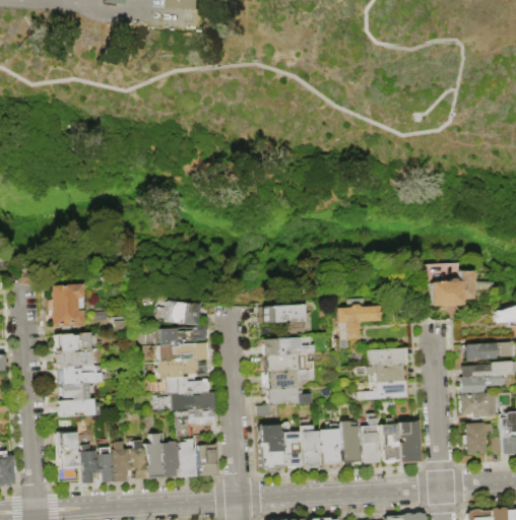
[(171,0),(202,0),(202,10),(171,8),(171,0)]
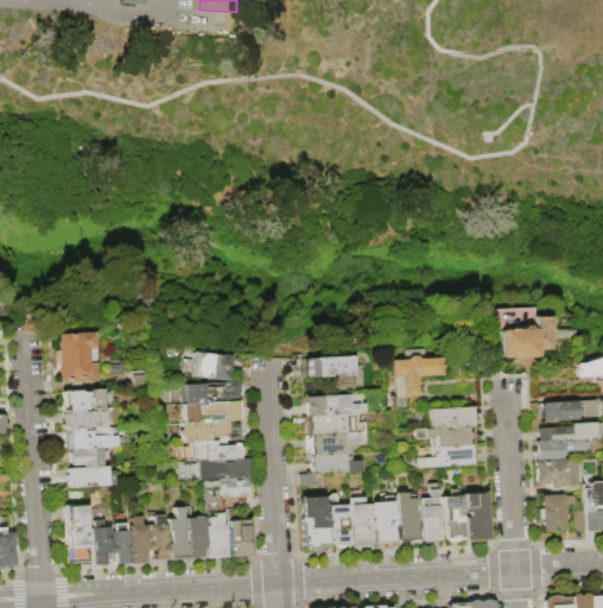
[(0,297),(11,298),(8,315),(0,314),(0,297)]
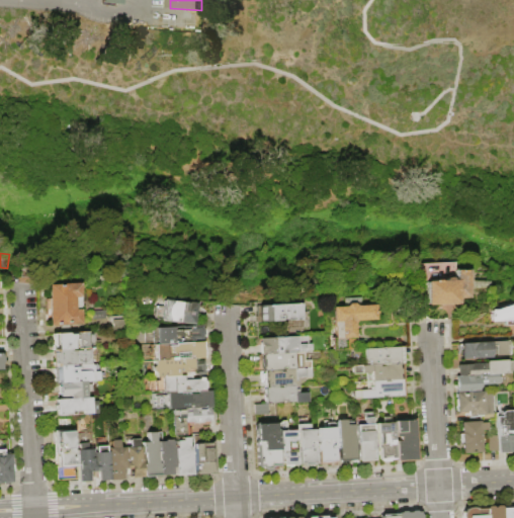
[(417,264),(454,262),(455,271),(466,270),(466,278),(469,280),(469,283),(467,285),(467,297),(458,298),(458,304),(429,306),(428,287),(418,288),(417,264)]
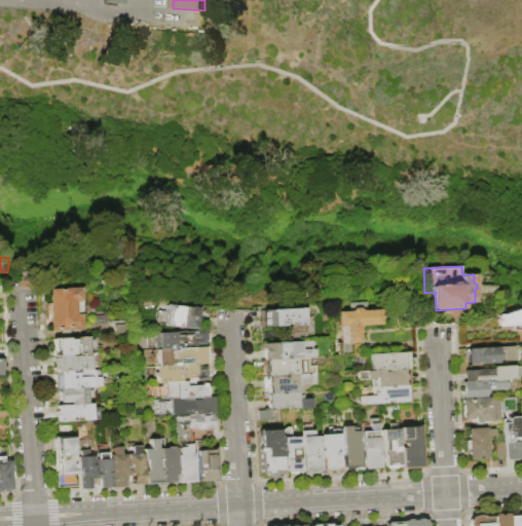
[(51,289),(84,287),(86,329),(71,330),(71,329),(53,330),(51,289)]
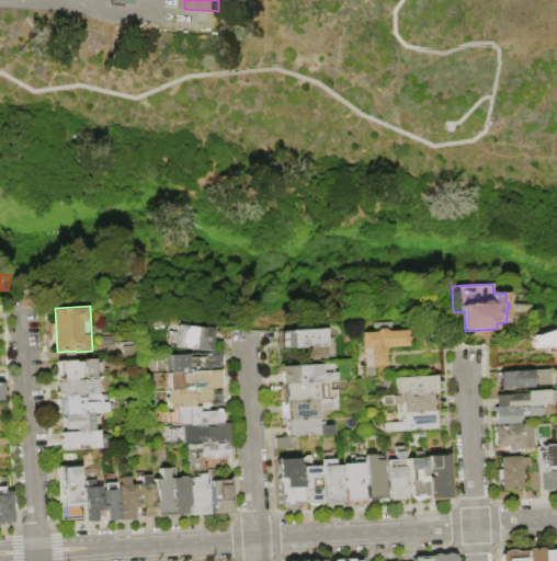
[(180,323),(216,328),(214,351),(196,348),(196,351),(183,348),(184,347),(178,346),(180,323)]
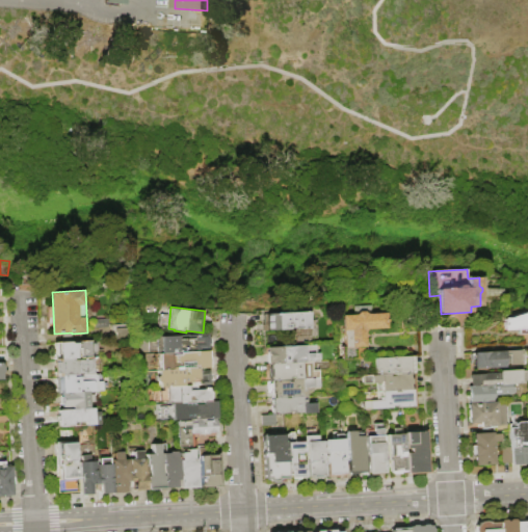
[(269,314),(312,312),(313,328),(270,330),(270,331),(267,331),(266,314),(269,314)]
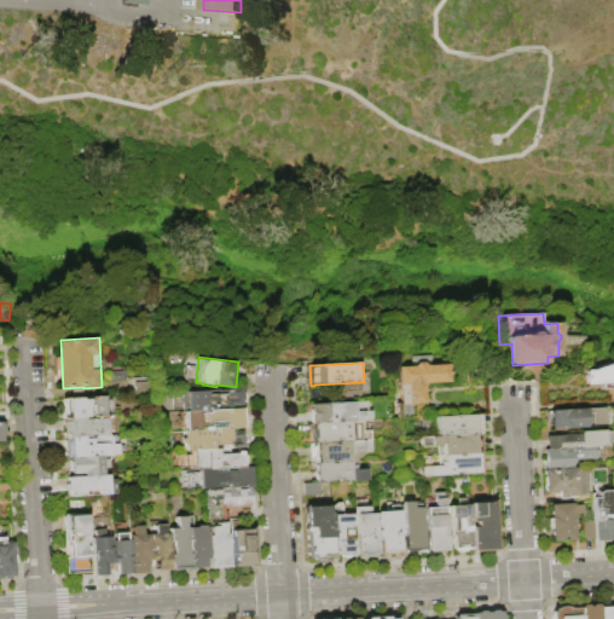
[(401,366),(417,366),(420,363),(426,363),(429,365),(452,365),(453,382),(428,383),(429,418),(401,418),(401,403),(404,403),(404,389),(401,389),(401,366)]
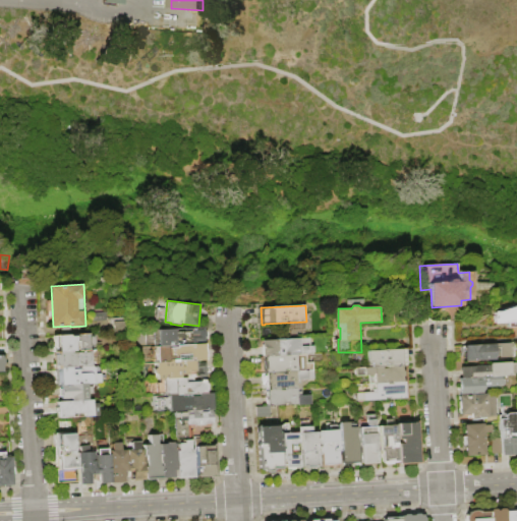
[(516,322),(495,324),(494,311),(499,311),(516,305),(516,322)]
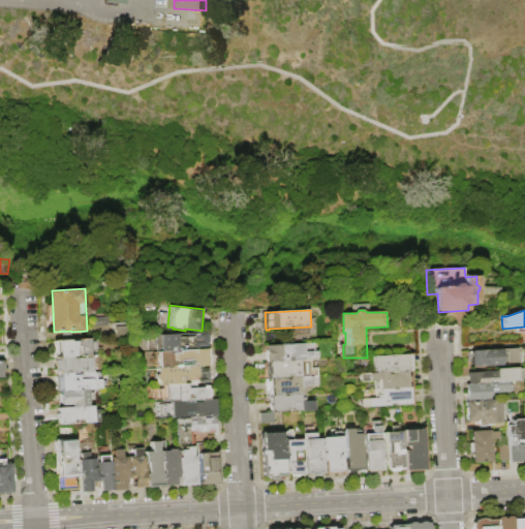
[(96,317),(111,316),(112,325),(97,327),(96,317)]
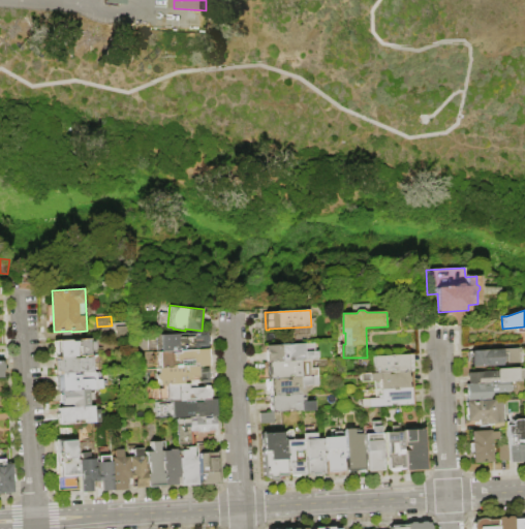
[(161,351),(159,351),(159,349),(152,350),(152,338),(158,337),(158,335),(197,333),(197,332),(209,332),(209,334),(211,336),(212,341),(210,343),(210,346),(199,346),(201,349),(182,350),(174,351),(161,351)]
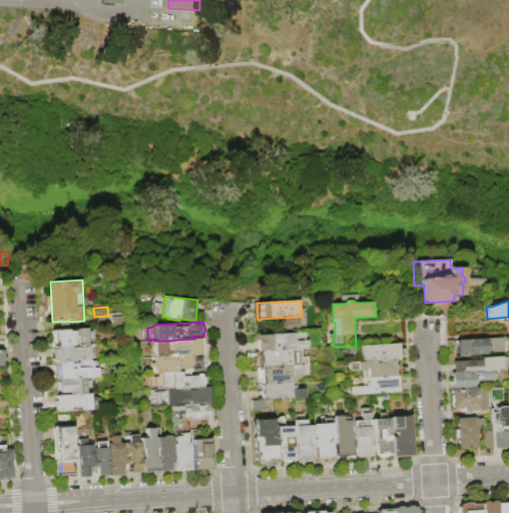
[(96,345),(80,345),(70,346),(55,347),(54,330),(89,329),(89,330),(97,329),(98,345),(96,345)]
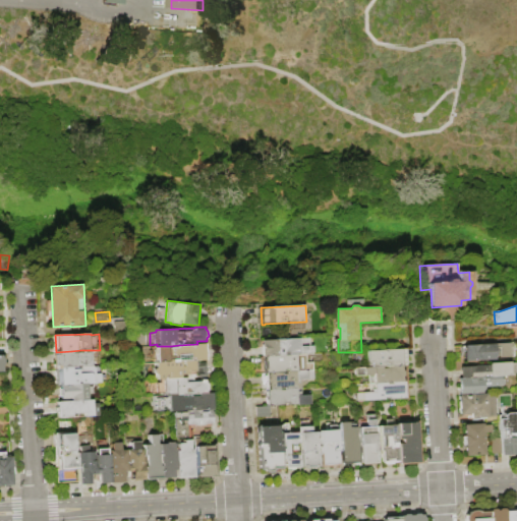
[(265,340),(312,338),(312,346),(317,345),(317,352),(316,352),(316,354),(306,355),(268,356),(265,357),(265,356),(264,356),(263,341),(265,341),(265,340)]
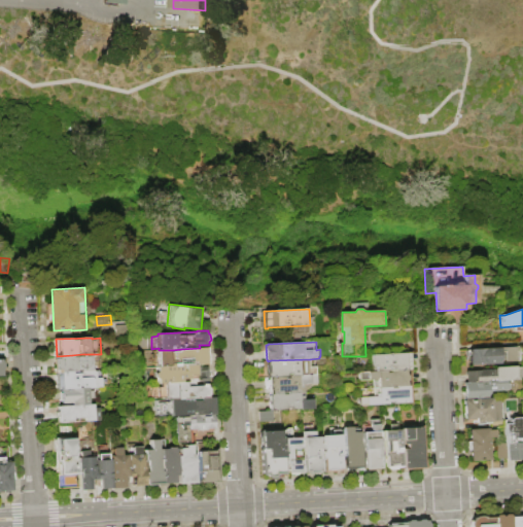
[(471,349),(517,347),(518,361),(507,362),(506,359),(501,360),(501,364),(472,365),(471,349)]
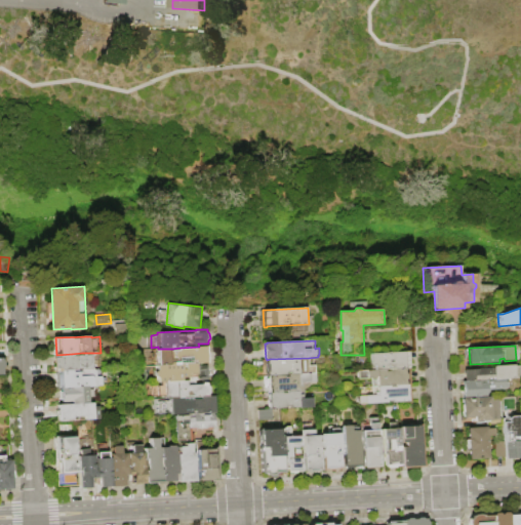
[(200,363),(160,365),(160,362),(156,362),(156,352),(160,352),(160,349),(172,349),(172,350),(181,350),(181,348),(199,347),(209,347),(210,363),(200,363)]
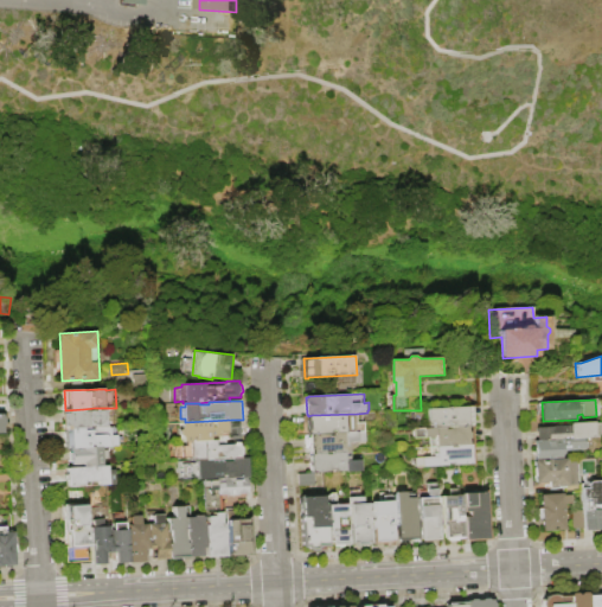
[(429,409),(474,407),(475,426),(474,426),(430,428),(429,409)]
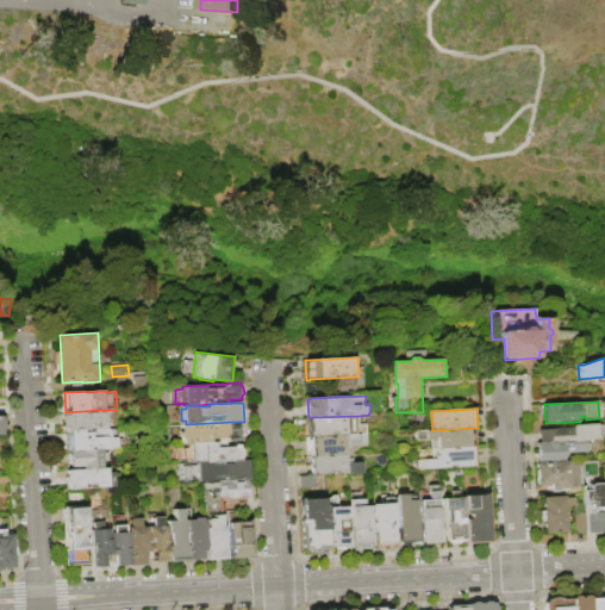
[(67,431),(66,431),(66,429),(64,415),(66,415),(66,412),(83,411),(83,414),(97,412),(95,410),(114,410),(116,418),(118,418),(118,429),(111,429),(110,419),(108,419),(108,429),(97,430),(86,430),(67,431)]
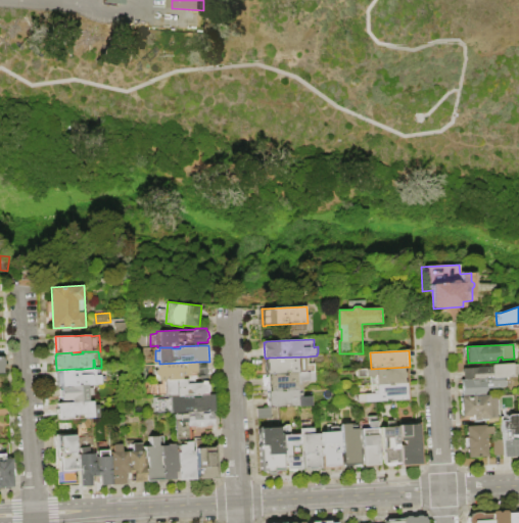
[(269,358),(308,357),(308,365),(316,365),(316,372),(270,374),(270,373),(267,373),(266,361),(269,360),(269,358)]
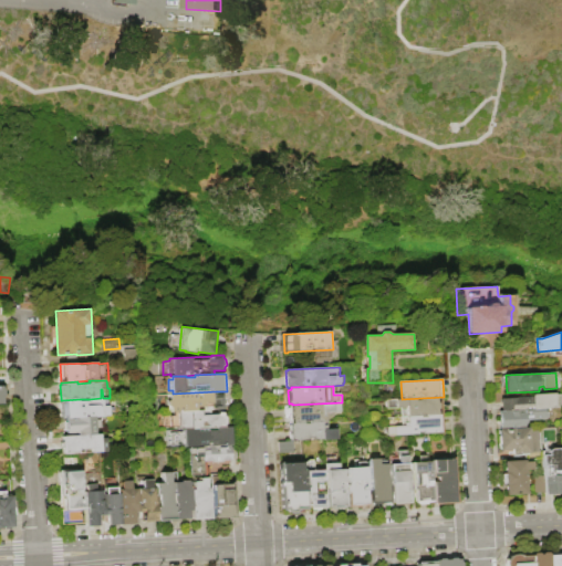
[(176,411),(173,412),(173,408),(169,406),(169,401),(172,398),(172,394),(173,394),(216,391),(217,395),(226,394),(227,409),(216,409),(215,404),(207,404),(207,407),(198,407),(198,411),(176,411)]
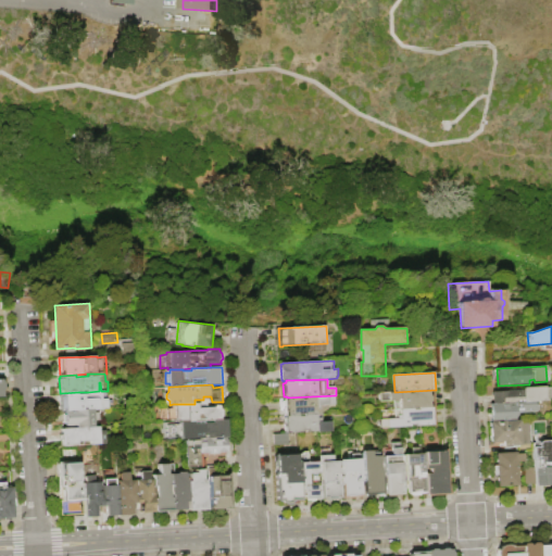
[(524,388),(547,387),(551,387),(551,400),(548,400),(548,401),(537,402),(494,404),(493,392),(525,390),(524,388)]
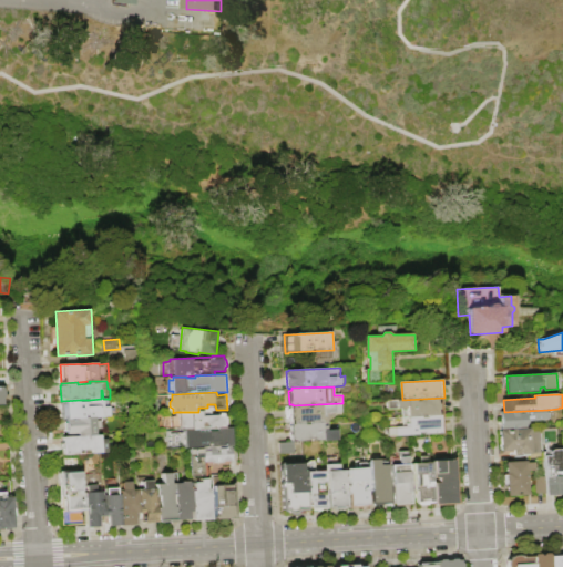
[(402,400),(443,398),(446,434),(391,436),(390,428),(405,426),(405,409),(390,410),(389,400),(402,400)]
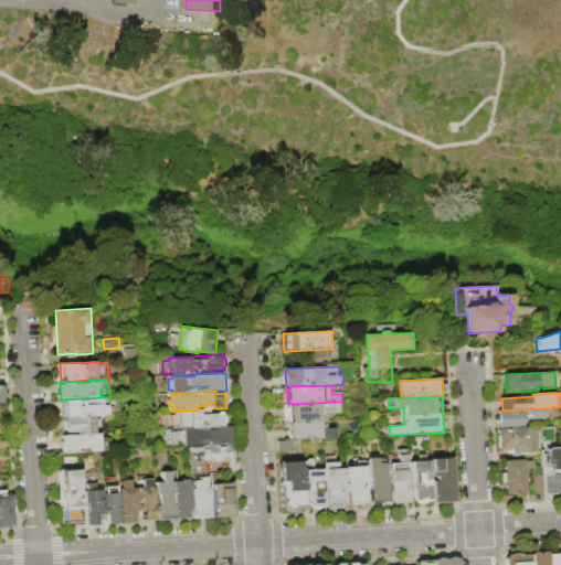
[(67,417),(63,417),(62,400),(80,398),(80,401),(86,400),(86,401),(90,401),(90,398),(101,397),(103,397),(109,397),(110,397),(110,406),(118,406),(118,412),(112,413),(112,414),(102,415),(97,416),(67,417)]
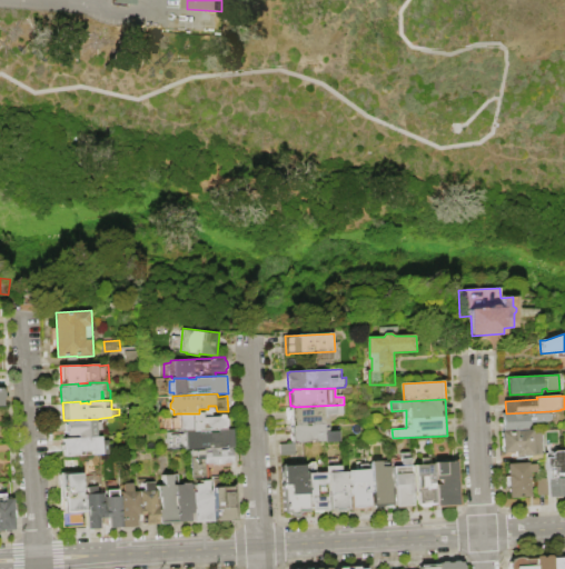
[(294,407),(344,405),(346,405),(346,413),(331,415),(333,423),(294,426),(293,426),(291,407),(294,407)]
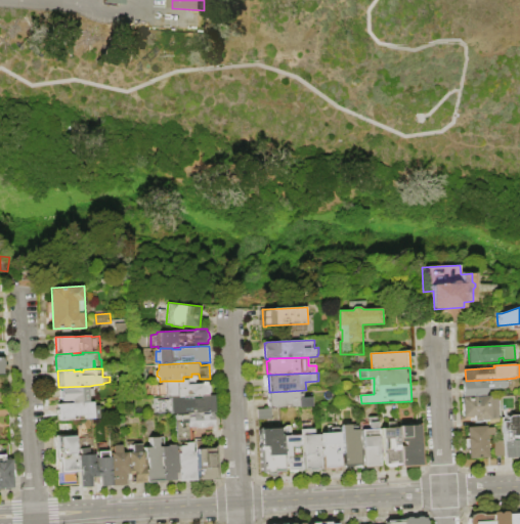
[(466,381),(506,379),(506,382),(507,382),(508,387),(506,387),(506,389),(489,389),(488,382),(487,382),(487,396),(465,397),(464,381),(466,381)]
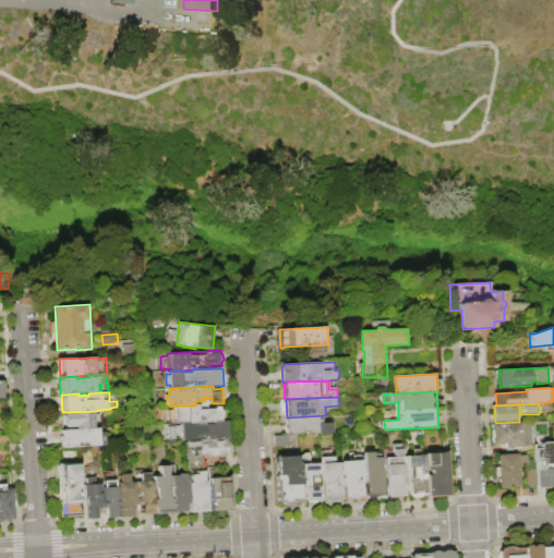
[(193,423),(179,424),(179,421),(171,421),(171,410),(173,410),(173,405),(195,405),(201,404),(201,409),(223,408),(223,410),(225,411),(226,417),(224,420),(224,422),(193,423)]
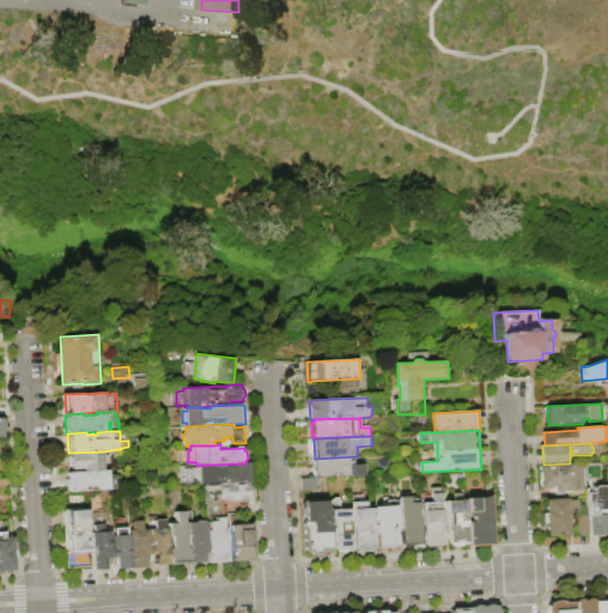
[(73,453),(105,451),(105,455),(111,454),(113,463),(105,463),(105,471),(86,472),(86,468),(74,469),(73,466),(72,467),(71,456),(73,456),(73,453)]
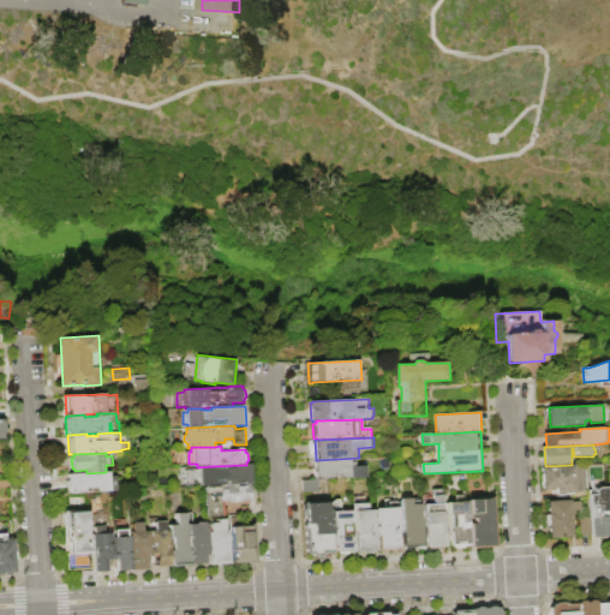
[(359,458),(359,466),(369,466),(369,478),(322,479),(318,479),(317,460),(359,458)]
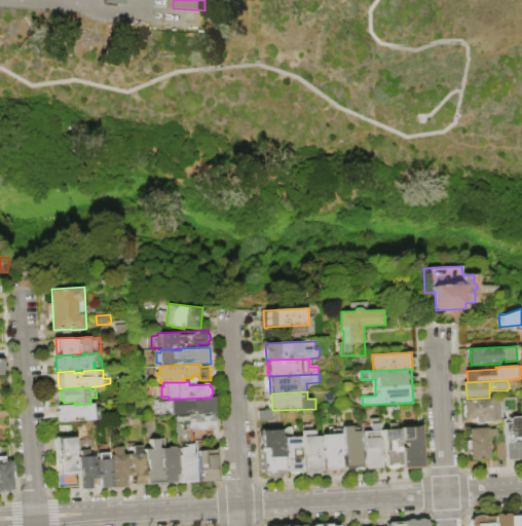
[(217,413),(183,414),(183,412),(176,412),(176,404),(182,403),(182,399),(211,398),(216,398),(217,413)]
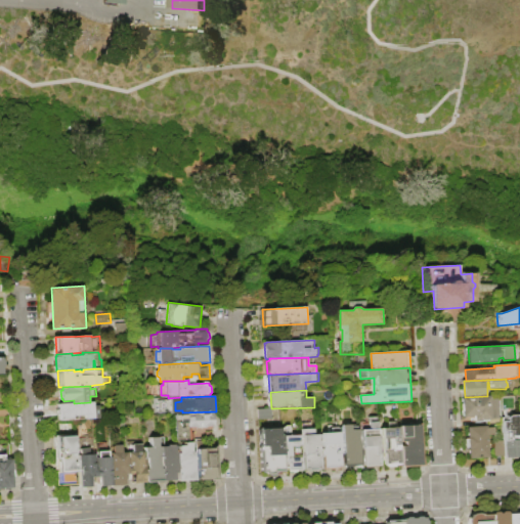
[(465,397),(487,396),(492,396),(492,399),(499,399),(500,420),(476,421),(476,416),(465,417),(464,397),(465,397)]
